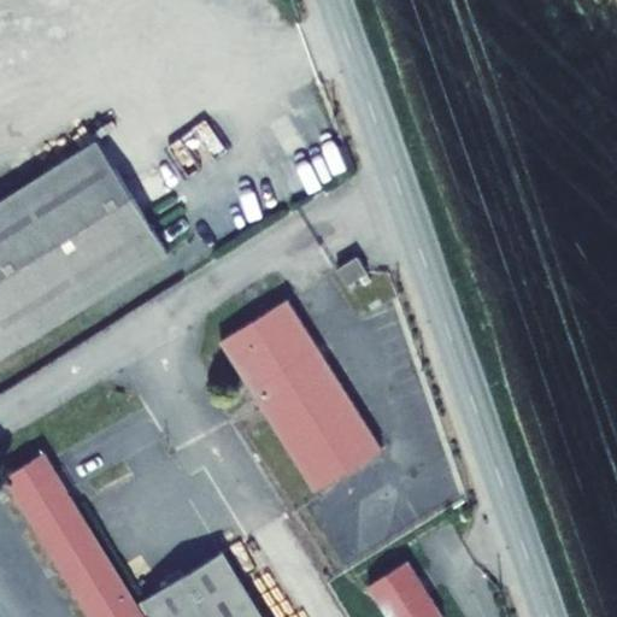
[(162,256),(92,141),(0,197),(0,339),(7,351),(162,256)]
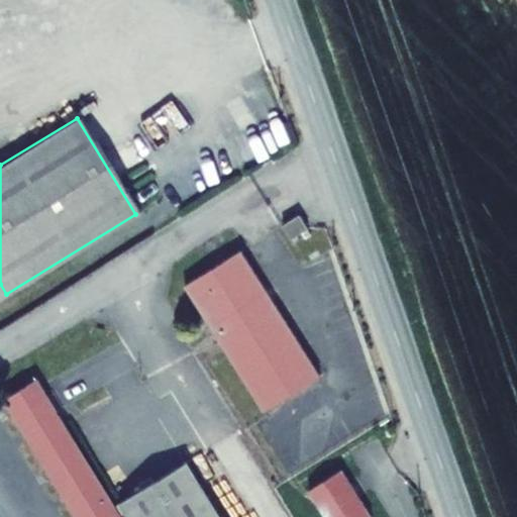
[(309,227),(300,213),(283,224),(292,238),(309,227)]
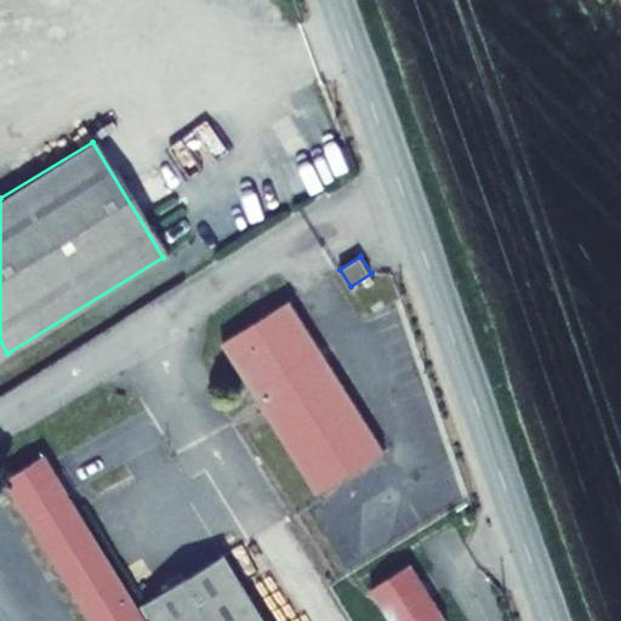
[(385,449),(290,298),(223,341),(319,490),(385,449)]
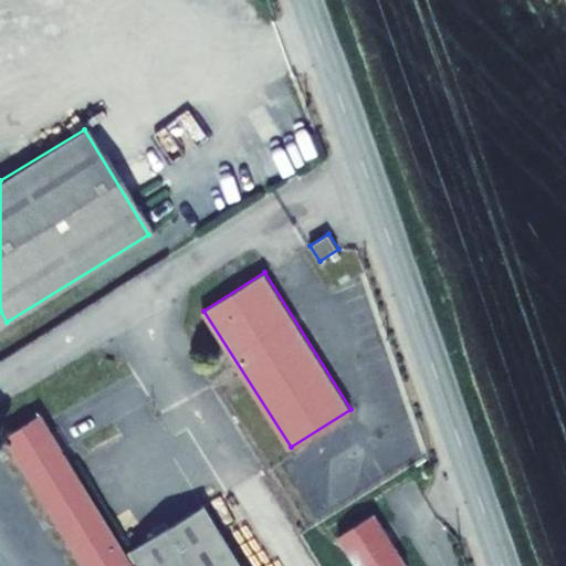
[(241,565),(203,505),(126,553),(41,416),(6,438),(85,565),(241,565)]
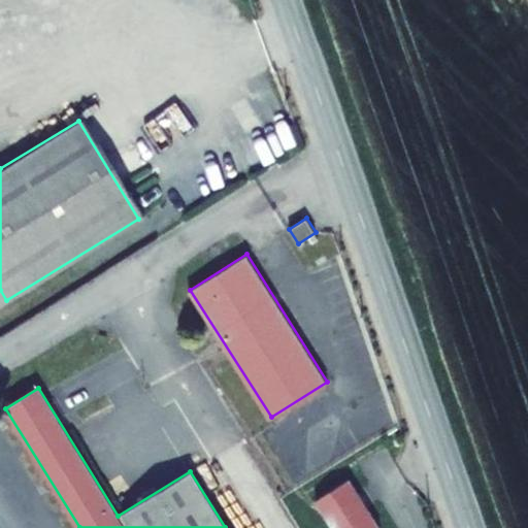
[(383,527),(352,480),(319,501),(335,527),(383,527)]
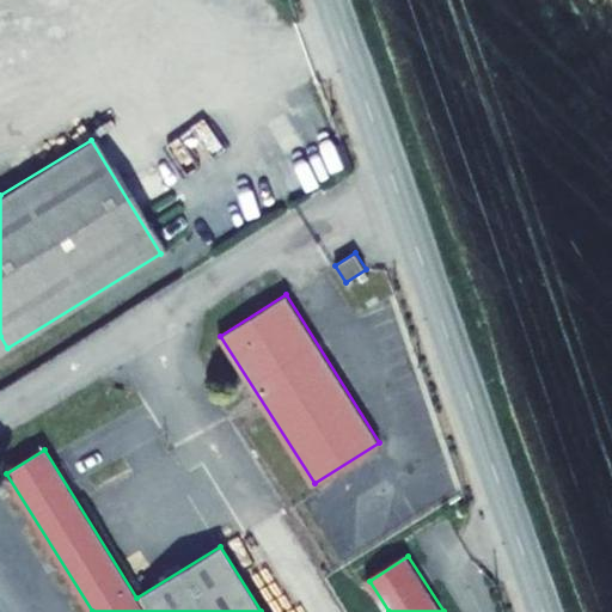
All buildings are outlined.
